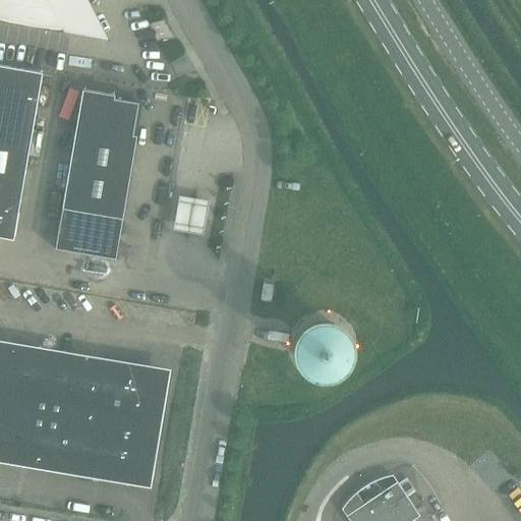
[(0,0),(0,22),(99,40),(78,0),(0,0)]
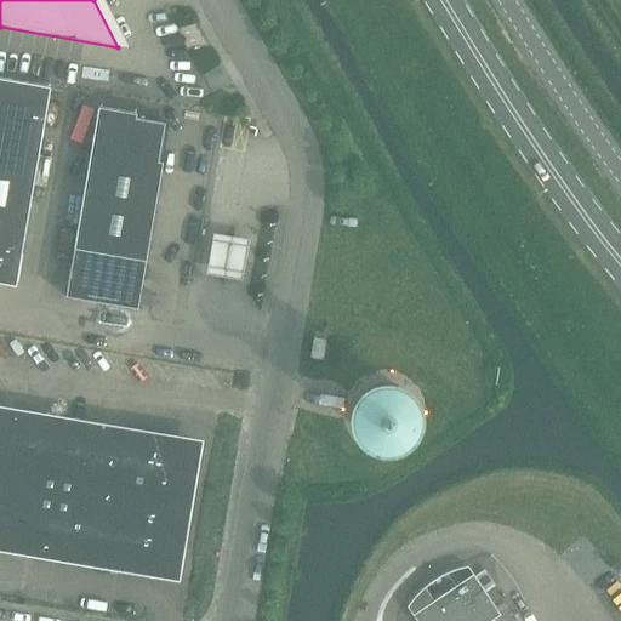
[(0,78),(0,153),(36,160),(50,87),(0,78)]
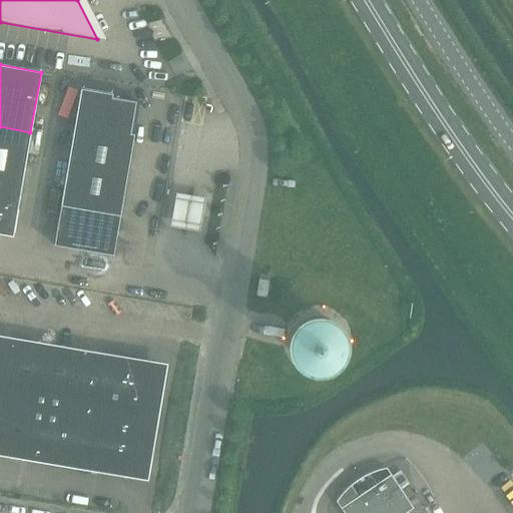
[(112,94),(80,88),(53,243),(113,253),(133,134),(130,133),(135,101),(111,97),(112,94)]
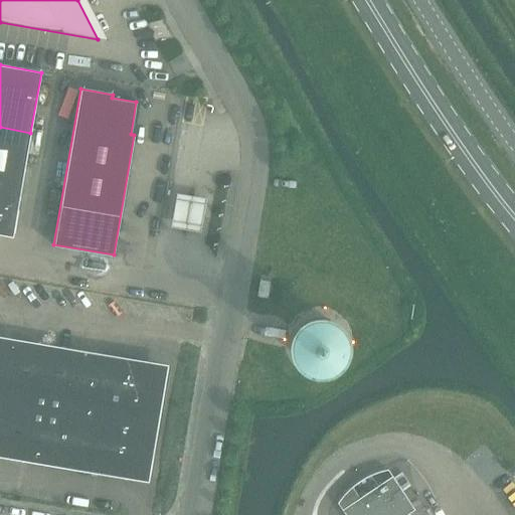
[(0,127),(0,234),(12,237),(30,133),(0,127)]
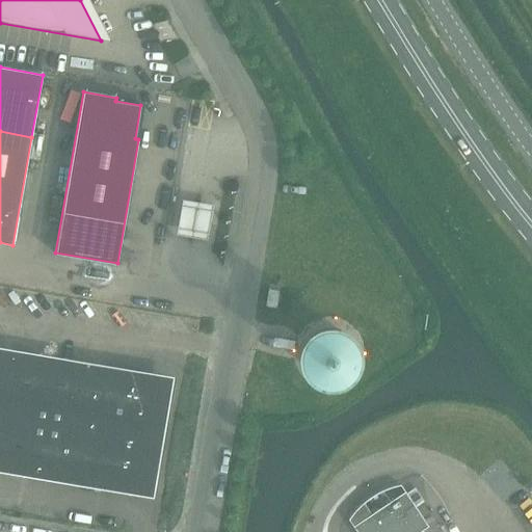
[(213,205),(182,201),(177,236),(209,240),(213,205)]
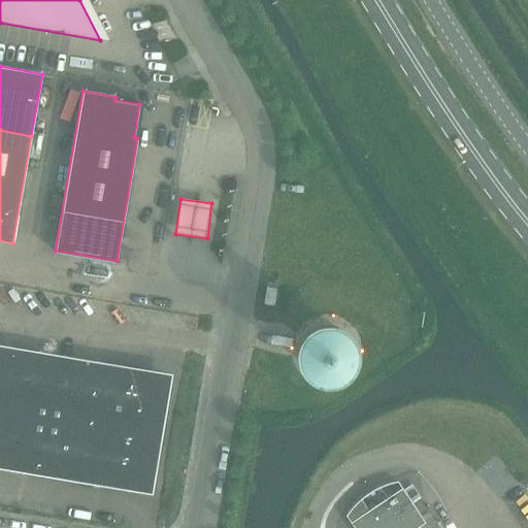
[(264,304),(273,305),(276,289),(266,288),(264,304)]
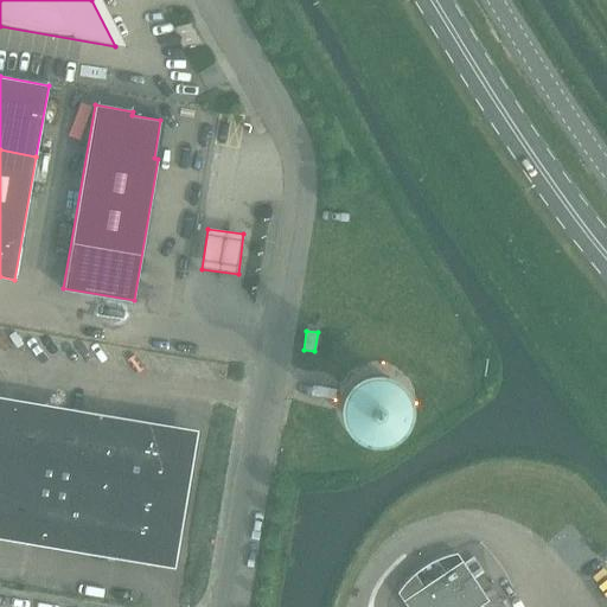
[(347,409),(350,415),(353,421),(357,425),(363,428),(369,430),(375,432),(381,430),(387,428),(393,426),(397,421),(401,415),(402,409),(403,403),(403,397),(401,391),(397,385),(393,382),(388,378),(382,376),(376,375),(369,376),(363,378),(358,381),(353,385),(350,391),(347,396),(347,403),(347,409)]
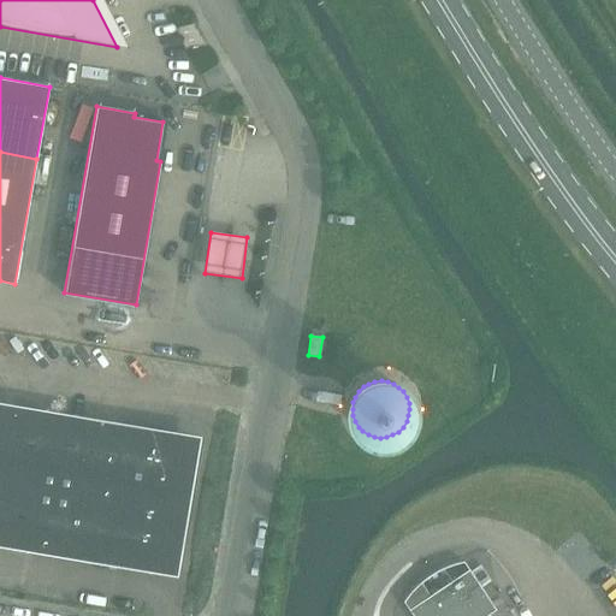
[(3,462),(11,409),(0,407),(0,474),(0,475),(3,462)]
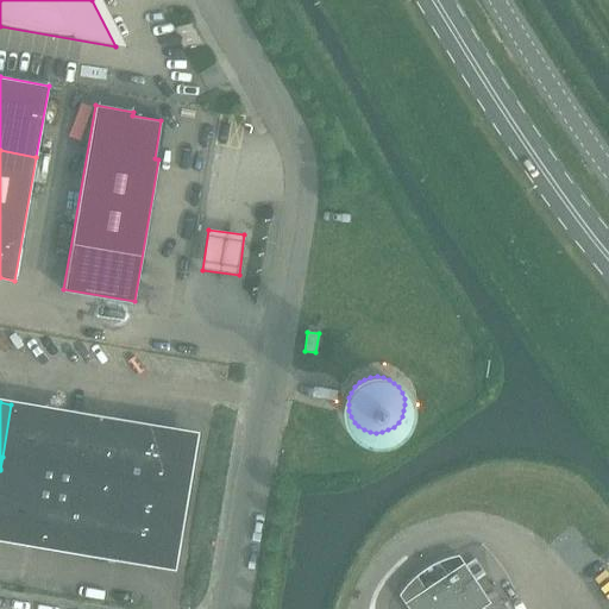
[(11,405),(2,457),(39,463),(48,410),(11,405)]
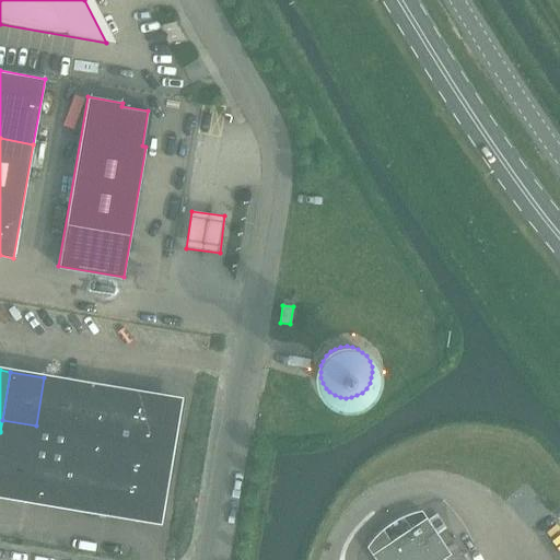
[(79,384),(44,377),(36,426),(71,431),(79,384)]
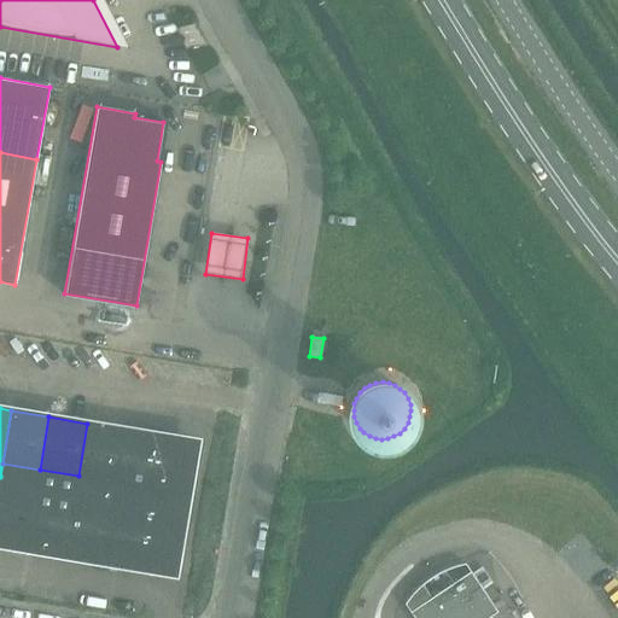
[(123,430),(87,424),(79,476),(115,482),(123,430)]
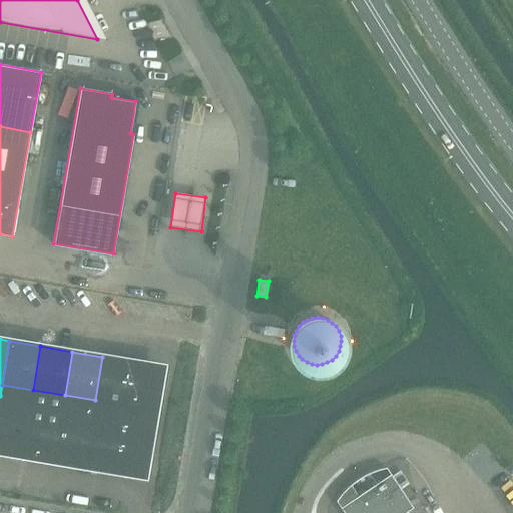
[(155,372),(101,363),(95,400),(149,409),(155,372)]
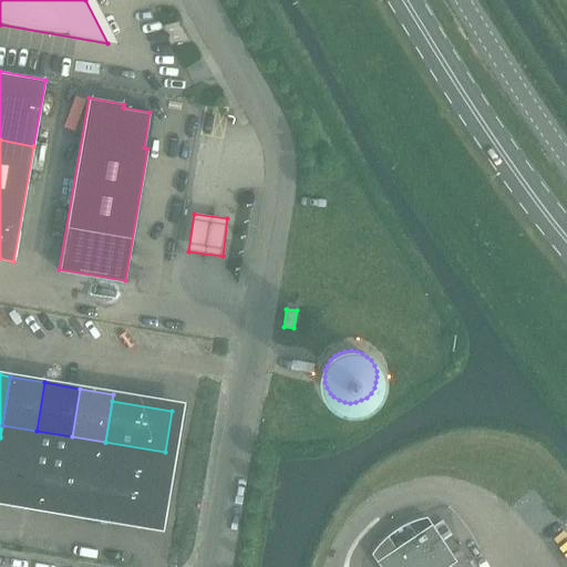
[(37,431),(2,425),(0,437),(0,439),(0,498),(24,503),(37,431)]
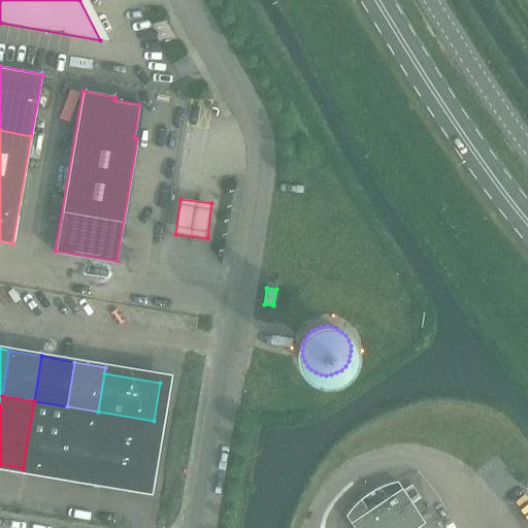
[(23,468),(56,474),(57,468),(67,406),(34,401),(23,468)]
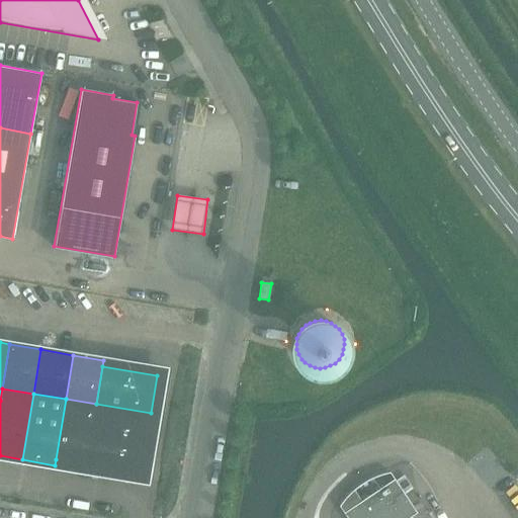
[(86,464),(96,404),(66,399),(56,459),(86,464)]
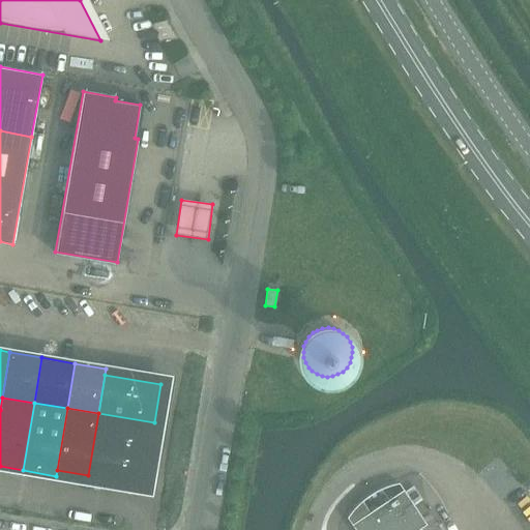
[(98,413),(88,475),(144,484),(154,422),(98,413)]
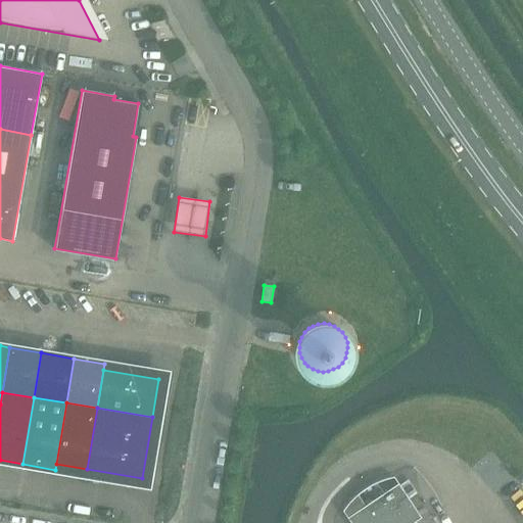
[(342,511),(349,522),(412,522),(421,518),(393,477),(381,480),(370,485),(360,492),(349,502),(342,511)]
